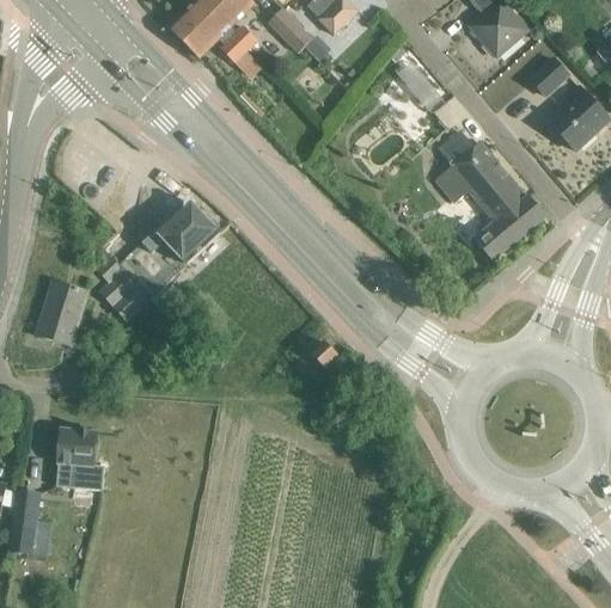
[(234,62),(245,50),(196,0),(169,26),(199,57),(218,38),(224,43),(220,48),(234,62)]
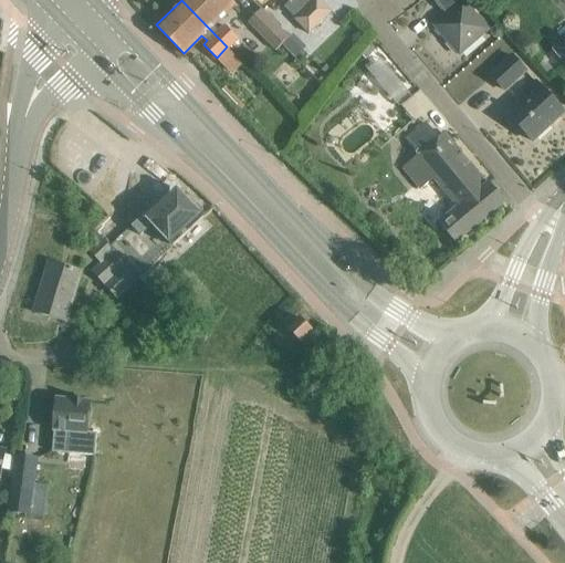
[(181,0),(227,47),(238,37),(225,23),(219,30),(213,23),(234,3),(231,0),(181,0)]
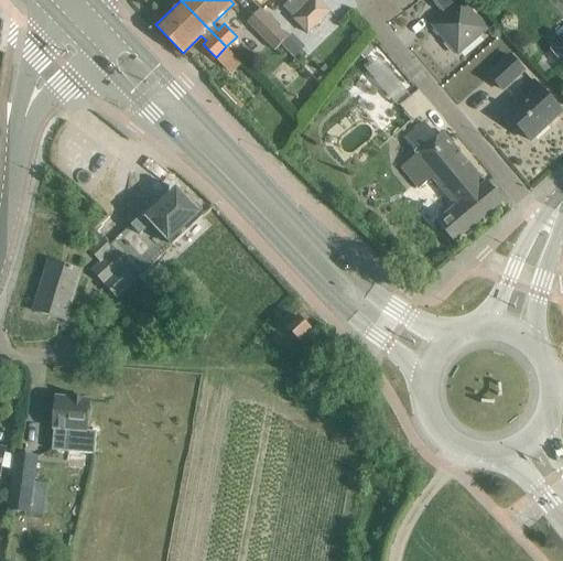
[(310,0),(293,17),(307,31),(329,9),(320,0),(310,0)]
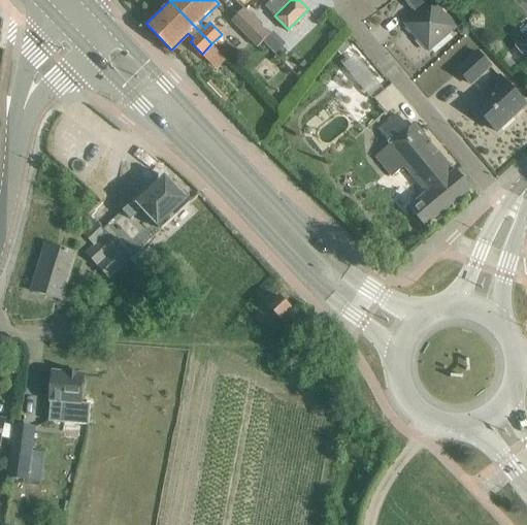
[(455,26),(433,0),(429,0),(404,22),(428,48),(455,26)]
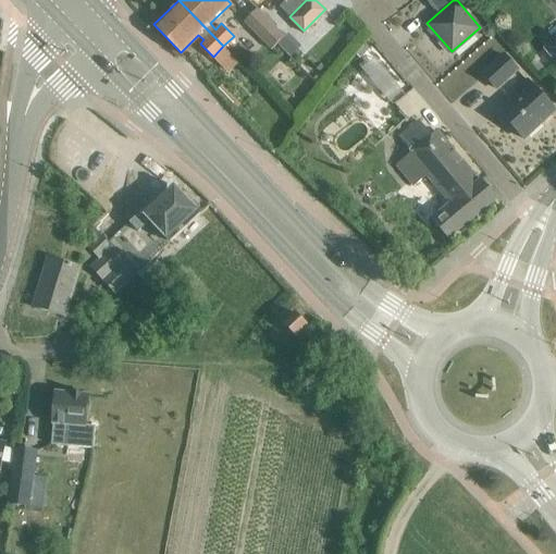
[(435,9),(441,3),(444,0),(429,0),(435,9)]
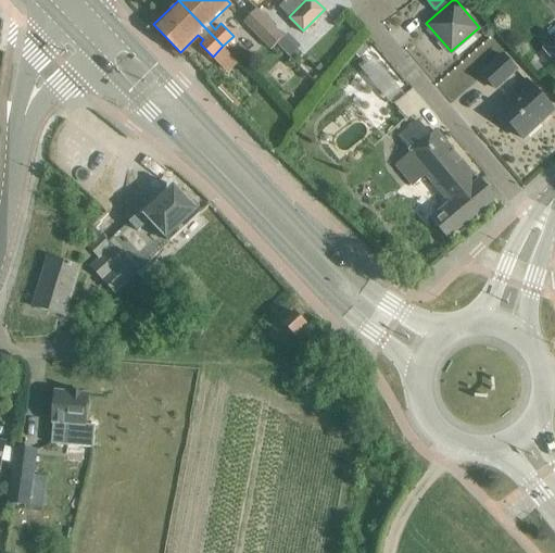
[(277,41),(284,34),(255,7),(243,20),(270,47),(277,41)]
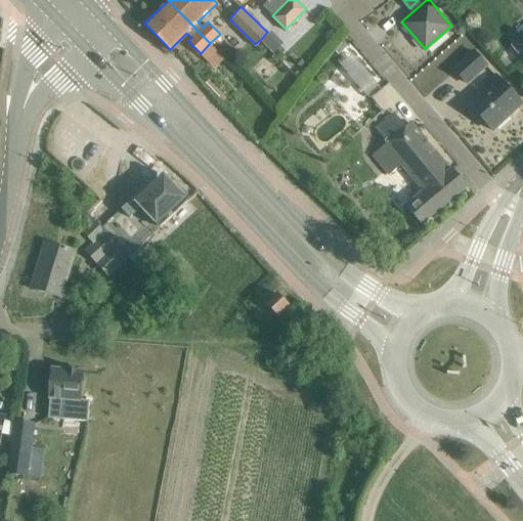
[(464,26),(462,22),(458,22),(454,24),(453,28),(456,31),(461,32),(464,29),(464,26)]
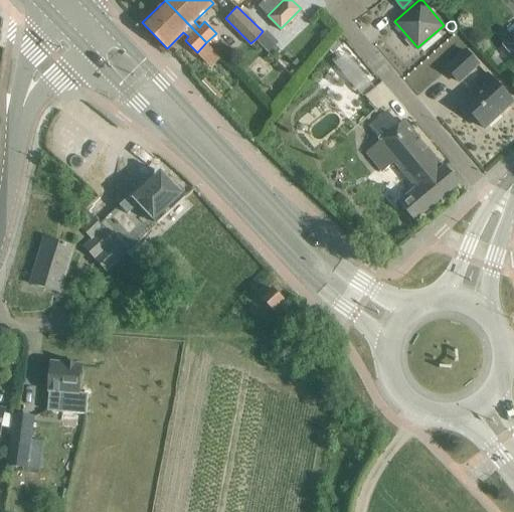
[(267,27),(263,31),(257,38),(269,50),(279,40),(267,27)]
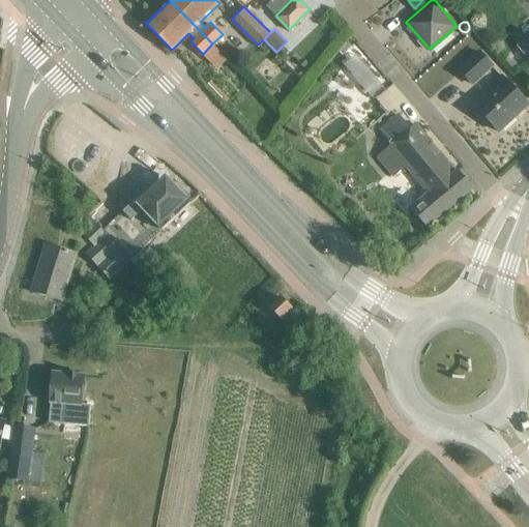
[(528,34),(518,44),(528,57),(528,34)]
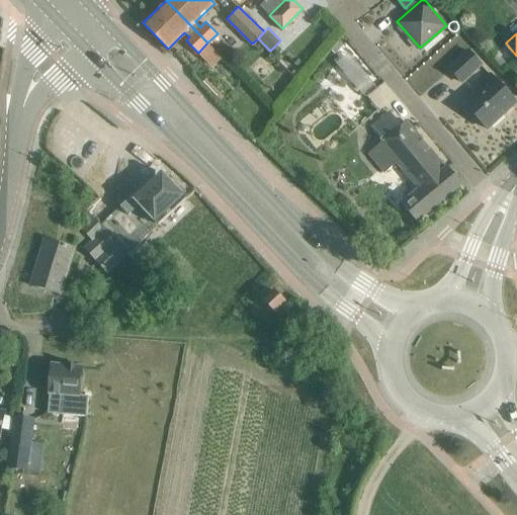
[(467,49),(448,67),(460,80),(481,63),(467,49)]
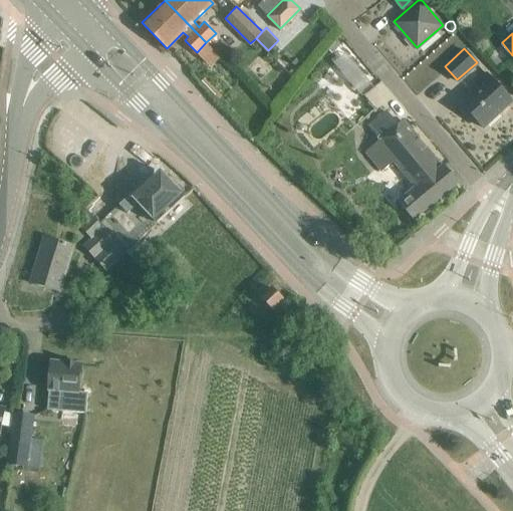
[(481,83),(461,101),(483,125),(511,99),(486,72),(477,80),(481,83)]
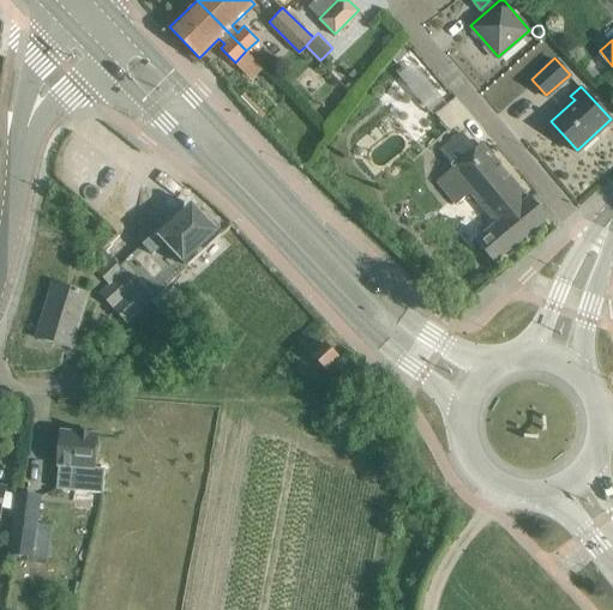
[(475,146),(462,131),(440,149),(454,164),(437,179),(456,201),(469,189),(496,222),(475,239),(493,260),(547,215),(530,195),(528,197),(481,142),(475,146)]
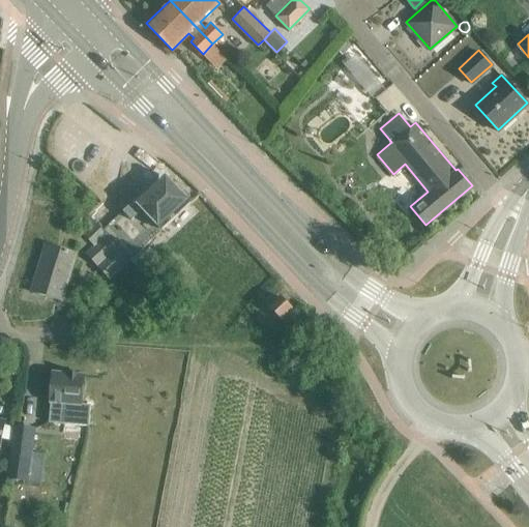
[(159,175),(104,228),(119,243),(130,257),(189,201),(186,198),(188,194),(184,188),(180,191),(166,175),(166,174),(159,174),(159,175)]
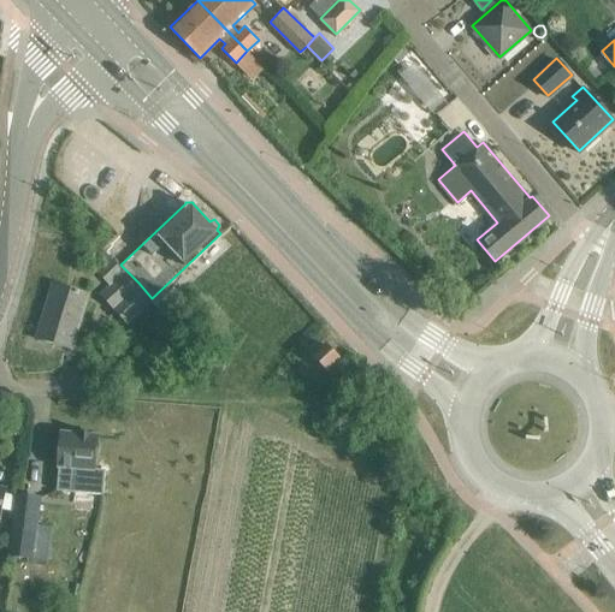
[(112,307),(125,295),(139,283),(120,265),(111,255),(96,268),(110,283),(99,292),(112,307)]
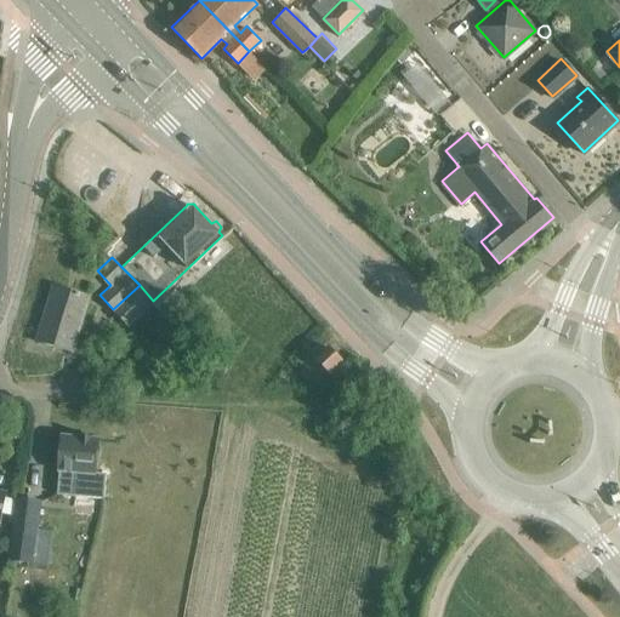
[(89,295),(53,284),(40,329),(37,340),(52,344),(72,350),(89,295)]
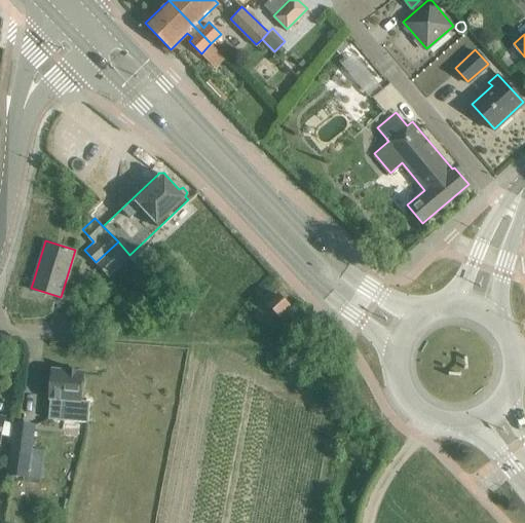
[(107,252),(119,266),(129,256),(130,256),(129,255),(118,241),(107,252)]
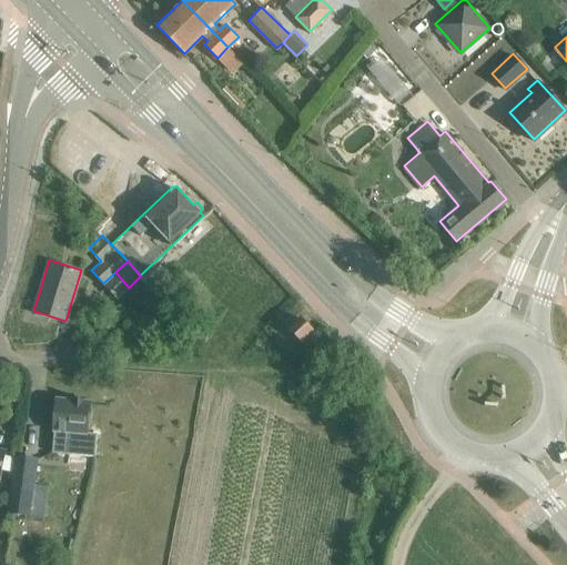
[(290,328),(301,340),(312,329),(302,316),(290,328)]
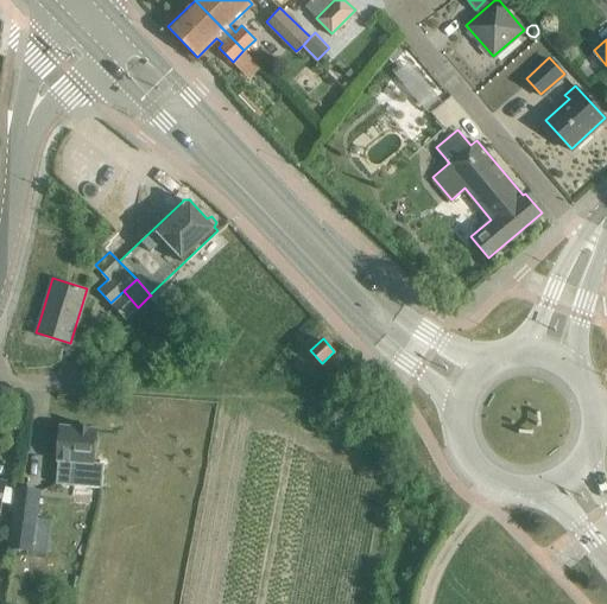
[(75,483),(100,485),(102,464),(92,463),(95,428),(61,425),(55,479),(75,482),(75,483)]
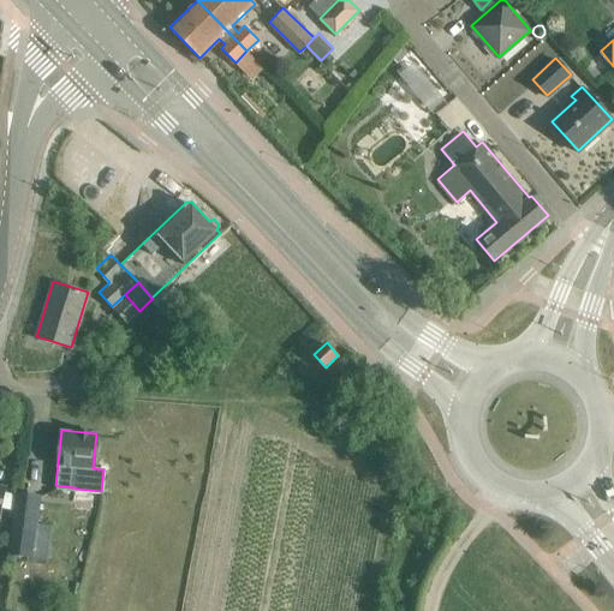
[(16,491),(9,553),(31,556),(40,495),(16,491)]
